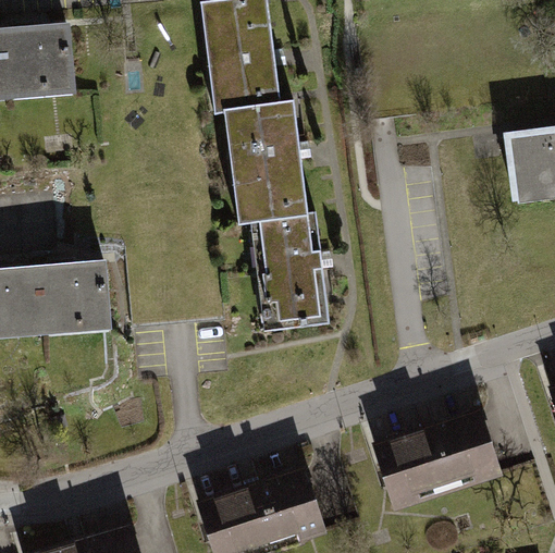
[(280,100),(267,0),(199,0),(213,109),(223,107),(280,100)]
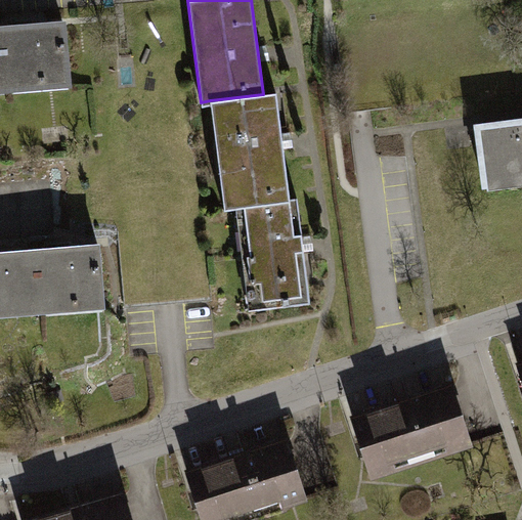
[(4,27),(0,27),(0,95),(69,90),(62,22),(4,27)]
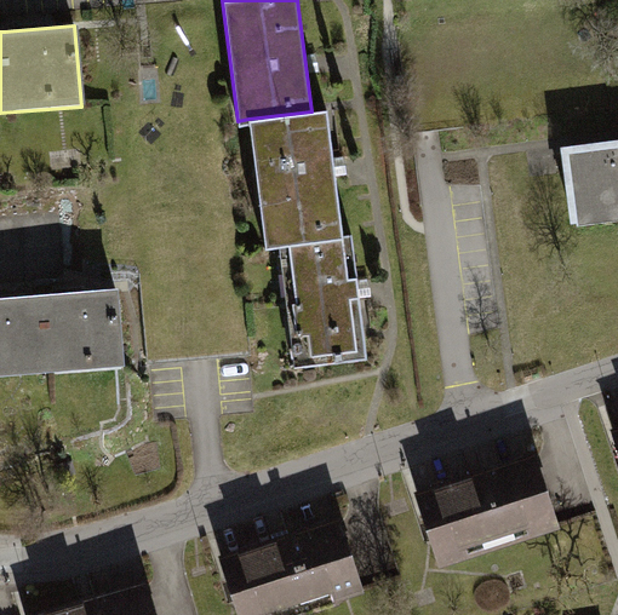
[(342,236),(325,109),(312,111),(249,119),(264,247),(278,245),(342,236)]
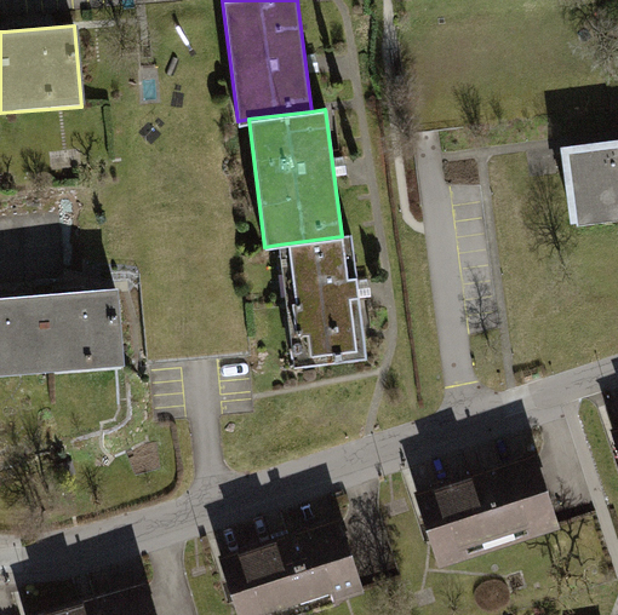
[(617,141),(564,148),(572,224),(617,217),(617,141)]
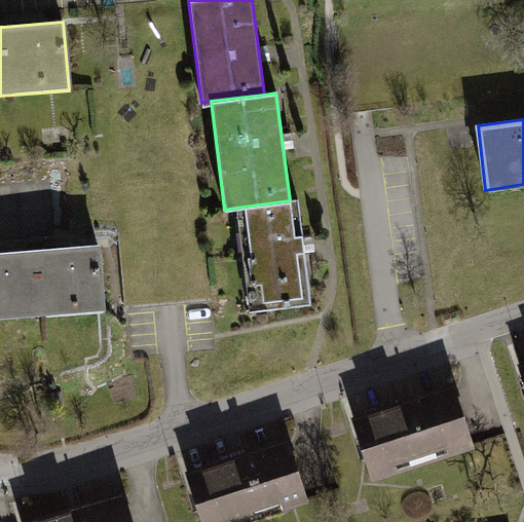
[(249,311),(312,303),(299,199),(290,200),(235,208),(249,311)]
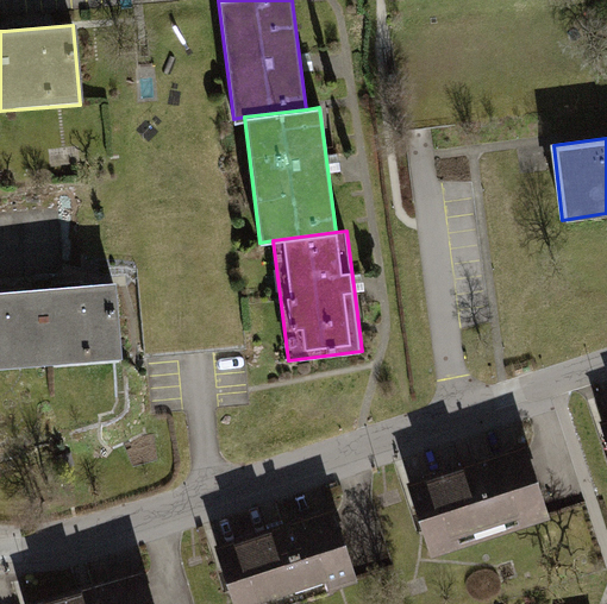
[(37,288),(0,290),(0,367),(118,359),(113,283),(37,288)]
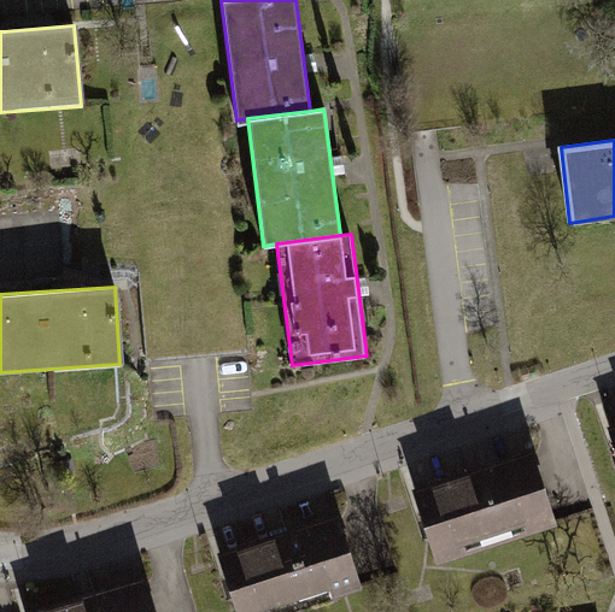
[(531,451),(410,488),(433,563),(554,527),(531,451)]
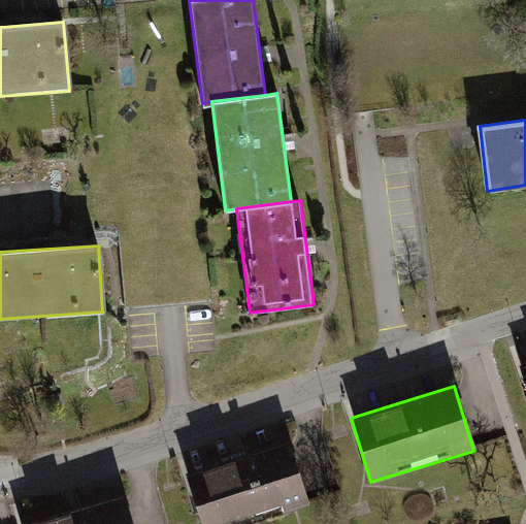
[(290,438),(184,475),(200,523),(252,523),(311,504),(290,438)]
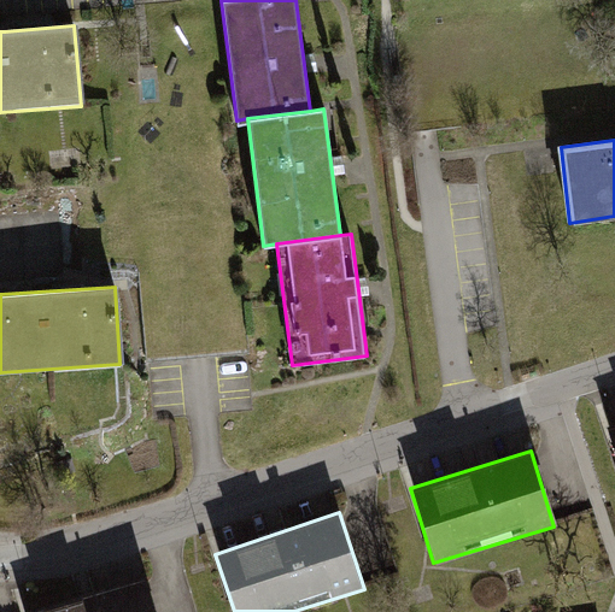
[(153,611),(142,576),(23,611),(153,611)]
